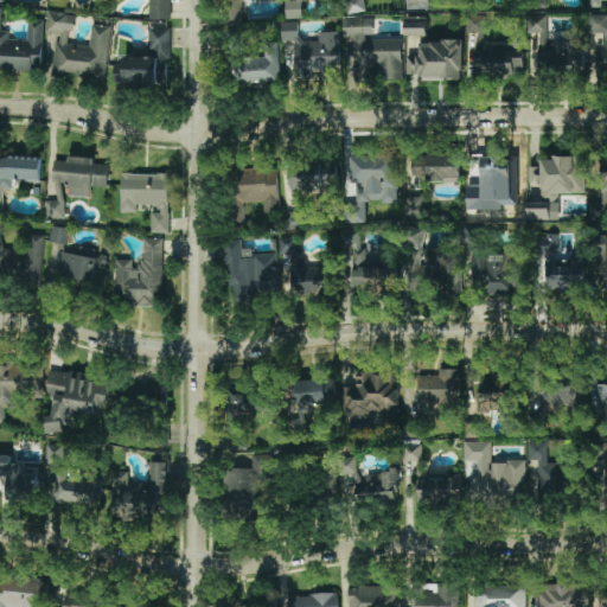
[(149,0),(149,18),(171,19),(171,0),(149,0)]
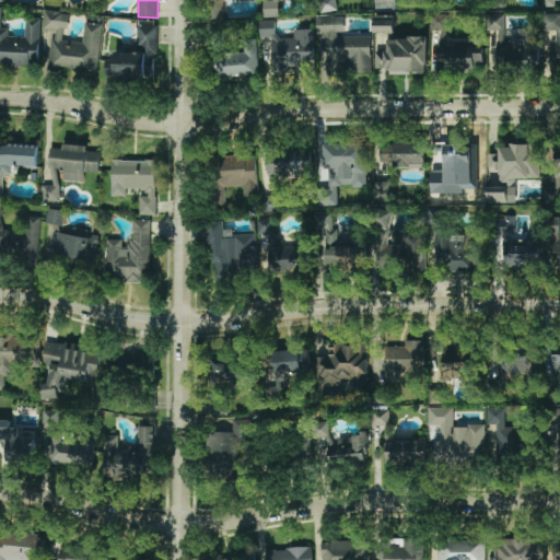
[(263,0),(264,16),(279,16),(279,0),(263,0)]
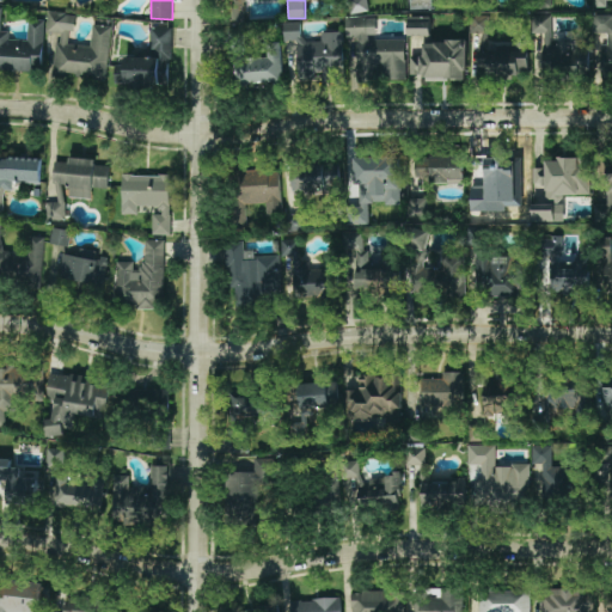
[(347,0),(349,13),(368,11),(366,0),(347,0)]
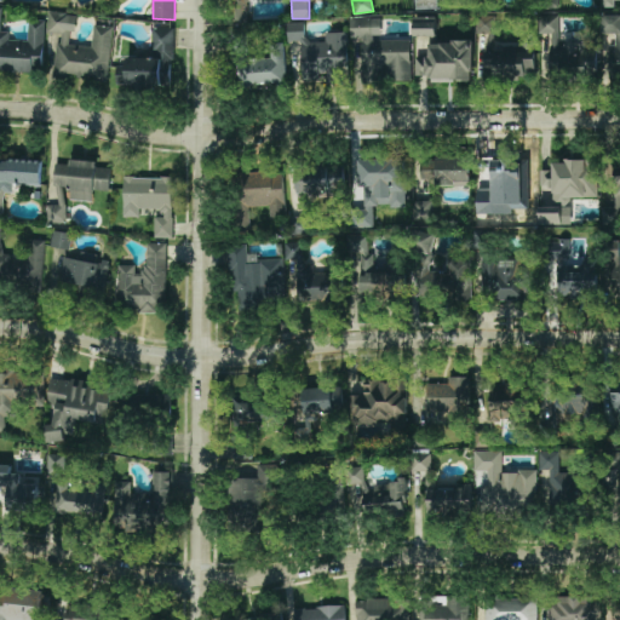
[(0,72),(42,73),(45,22),(28,21),(28,40),(9,40),(9,32),(0,32),(1,6),(0,6),(0,72)]
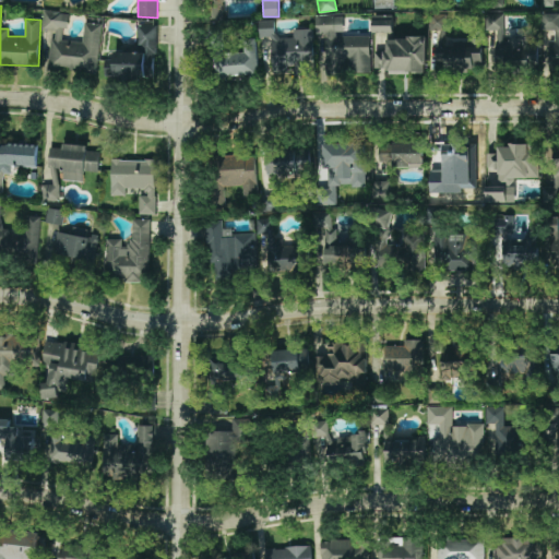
[(49,67),(98,70),(100,23),(84,22),(83,42),(61,40),(62,28),(69,28),(70,12),(44,11),(43,30),(51,30),(49,67)]
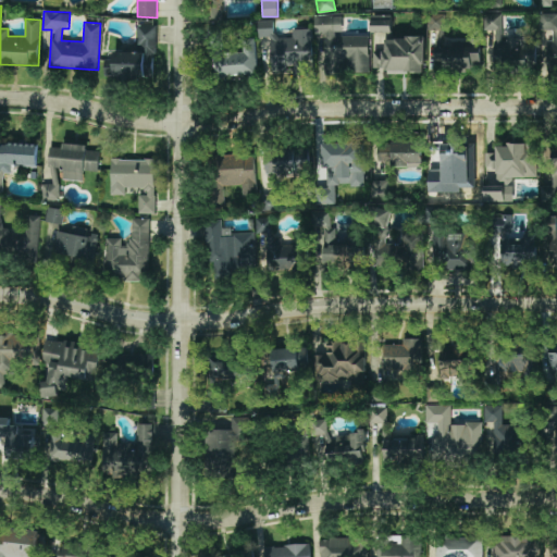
[(444,29),(444,14),(429,13),(429,28),(444,29)]
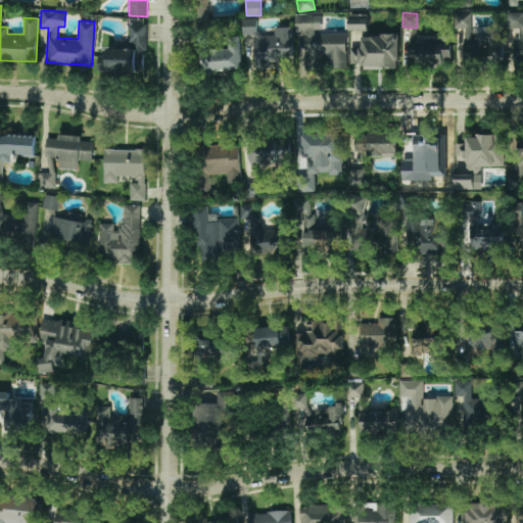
[(514,62),(522,62),(522,12),(507,12),(508,29),(520,28),(520,38),(513,38),(514,62)]
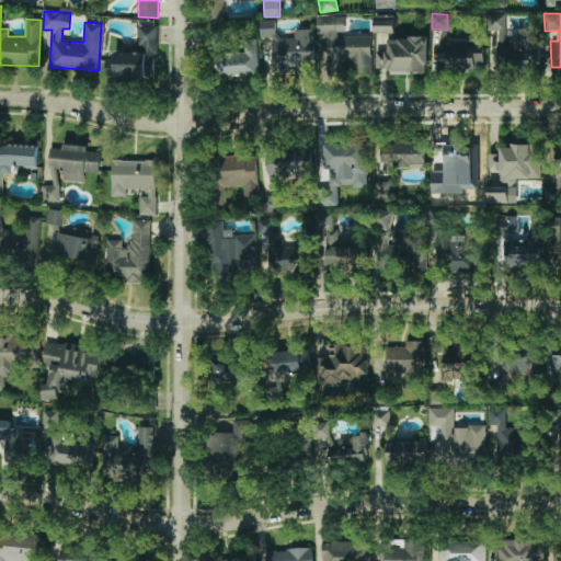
[(395,32),(395,14),(374,15),(375,33),(395,32)]
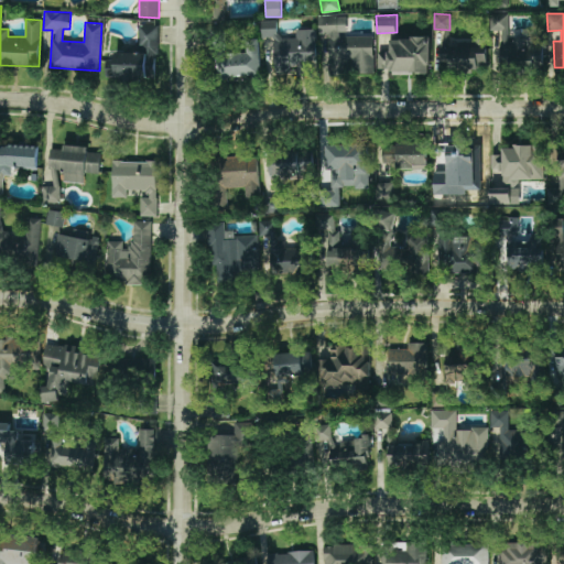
[(318,32),(346,33),(346,17),(318,15),(318,32)]
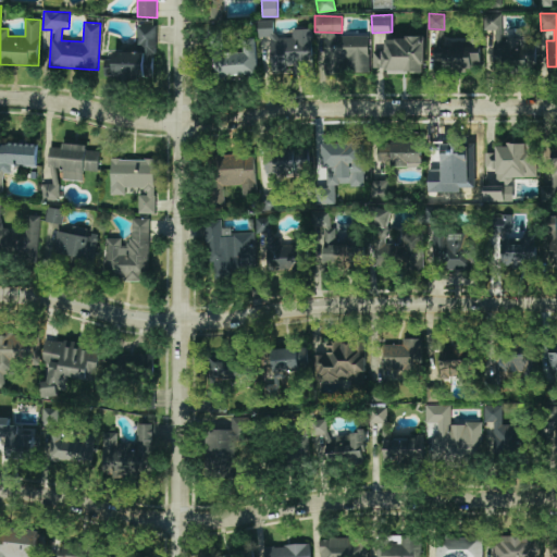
[(493,66),(534,65),(533,38),(503,39),(502,17),(489,17),(489,32),(493,32),(493,66)]
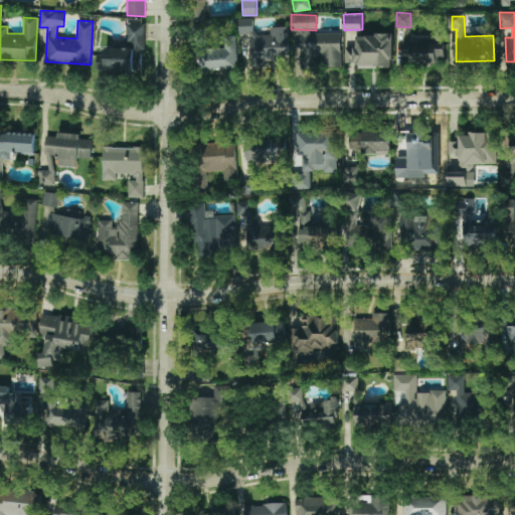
[(249,33),(250,66),(289,66),(288,26),(270,27),(270,34),(252,34),(252,18),(238,18),(238,34),(249,33)]
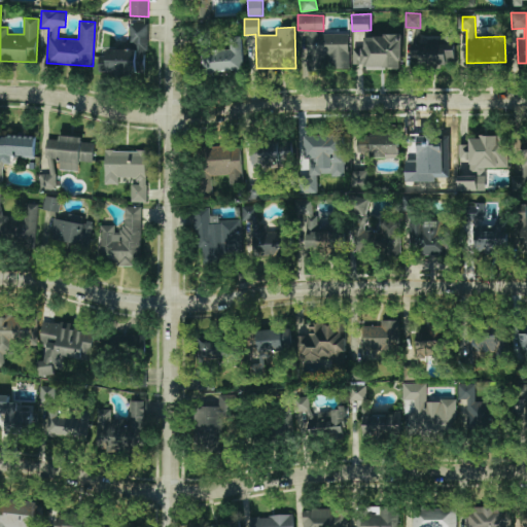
[(146,73),(147,24),(129,23),(129,49),(108,48),(107,72),(146,73)]
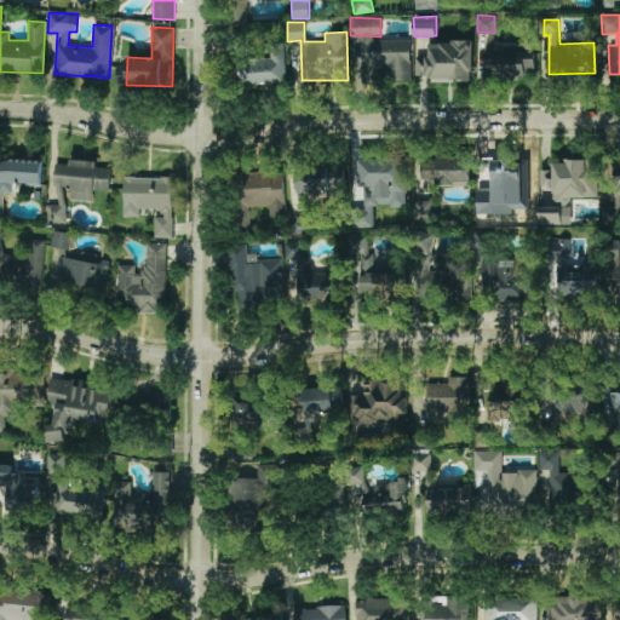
[(411,80),(411,38),(361,39),(361,82),(380,82),(380,64),(389,64),(390,80),(411,80)]
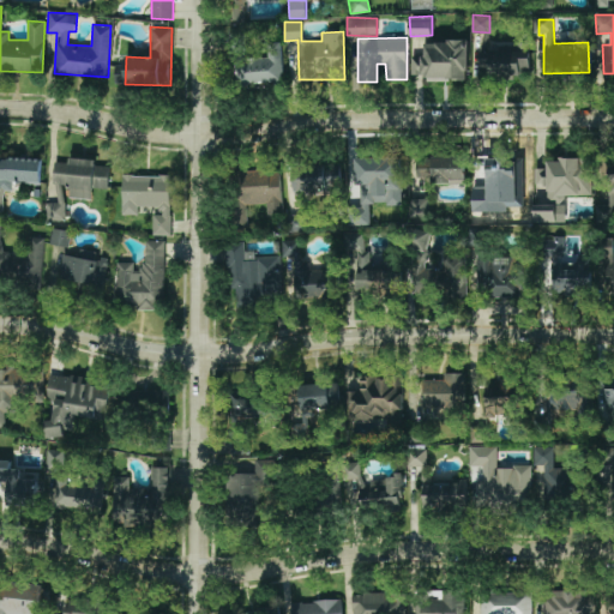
[(282,82),(281,42),(263,43),(264,56),(246,56),(245,41),(232,42),(233,84),(282,82)]
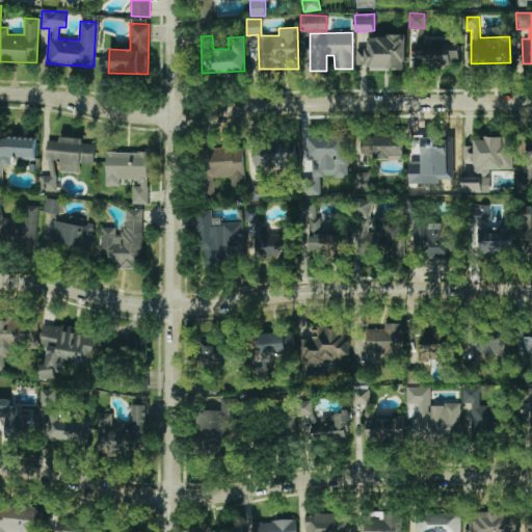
[(356,49),(356,64),(369,64),(369,71),(405,70),(405,35),(368,35),(368,49),(356,49)]
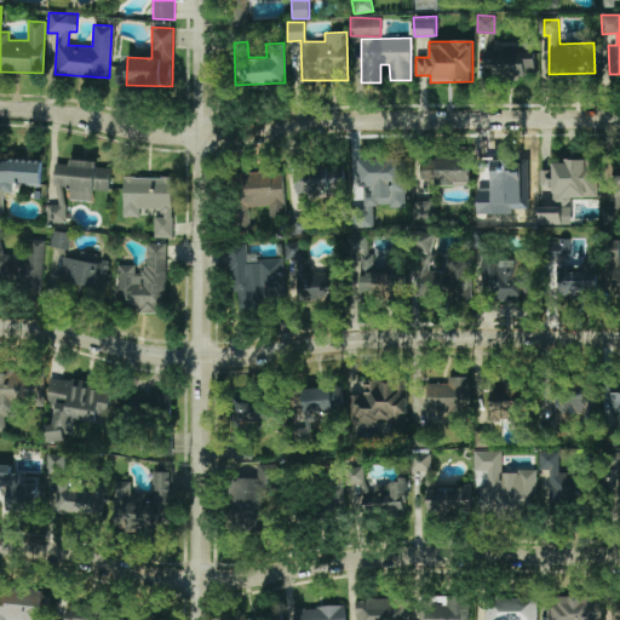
[(535,75),(534,51),(483,52),(483,76),(535,75)]
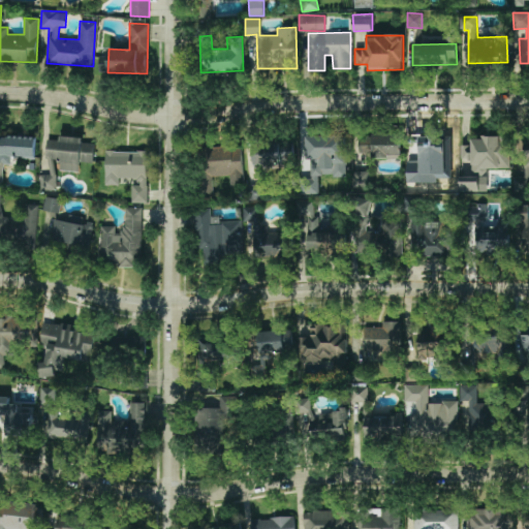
[(107,49),(97,49),(96,71),(106,71),(107,49)]
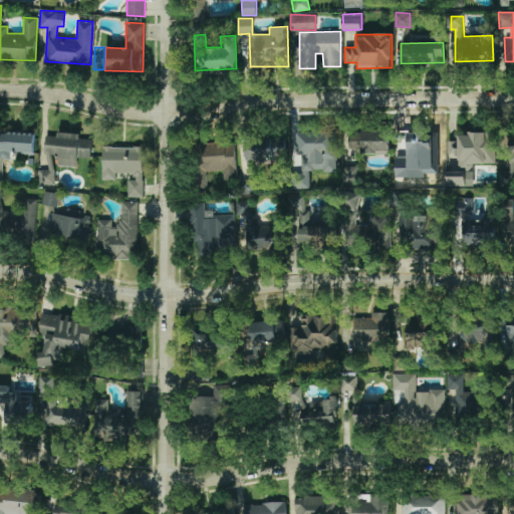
[(390,152),(390,132),(349,131),(348,151),(390,152)]
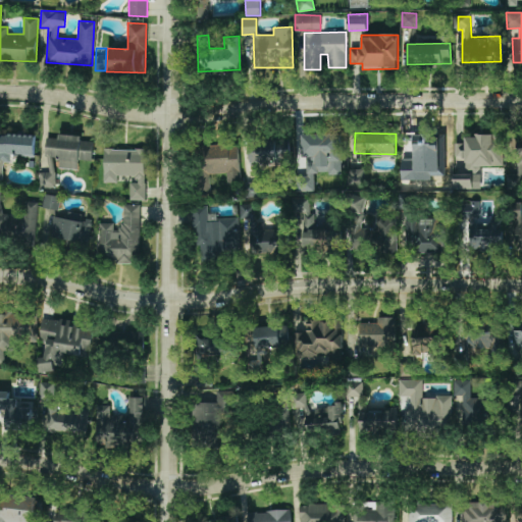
[(36,136),(0,134),(0,180),(2,181),(3,162),(11,163),(12,154),(35,156),(36,136)]
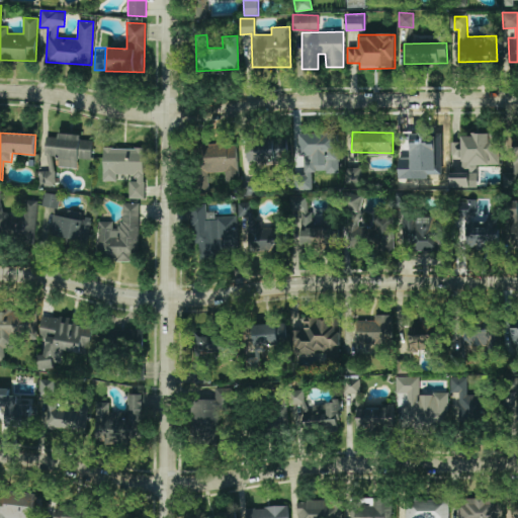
[(58,167),(78,168),(78,159),(91,159),(92,140),(80,140),(81,134),(59,133),(58,167)]
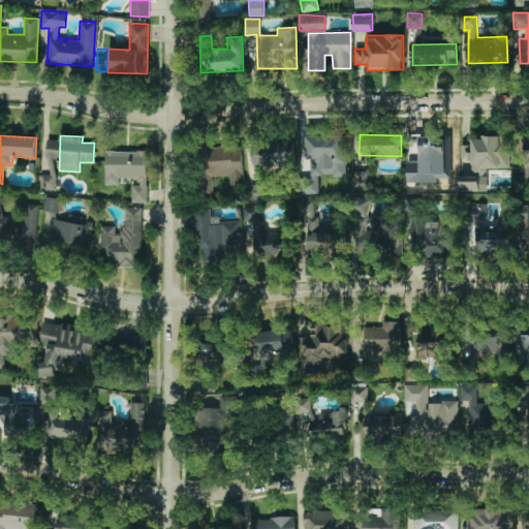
[(346,176),(346,135),(307,135),(307,173),(300,173),(300,193),(318,193),(318,176),(346,176)]
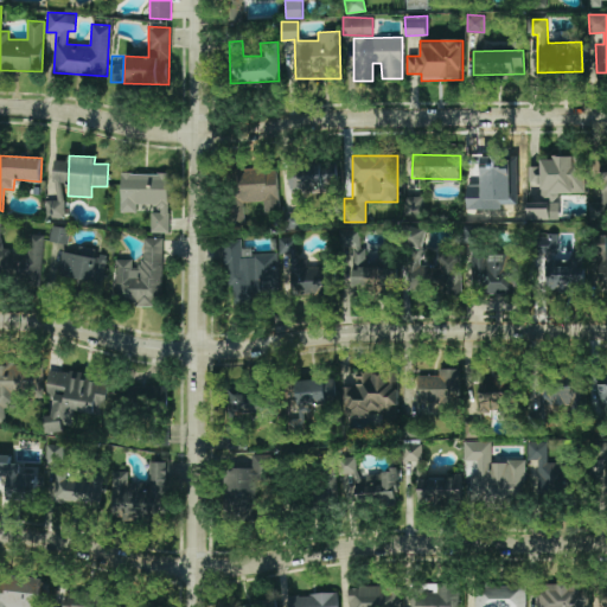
[(585,193),(583,157),(541,157),(541,166),(529,166),(529,181),(541,181),(541,198),(557,198),(557,193),(585,193)]
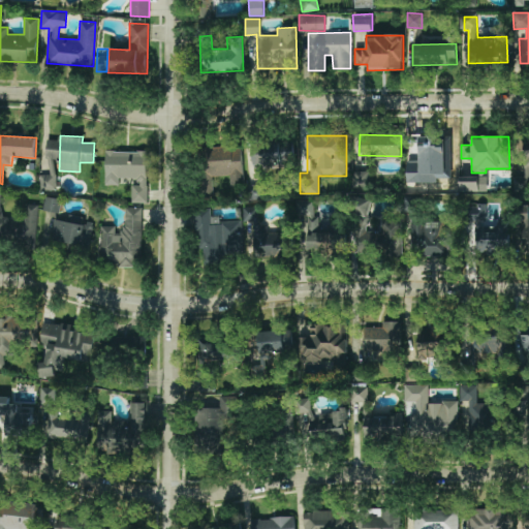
[(50,159),(50,175),(56,175),(56,167),(59,167),(59,138),(47,138),(47,159),(50,159)]
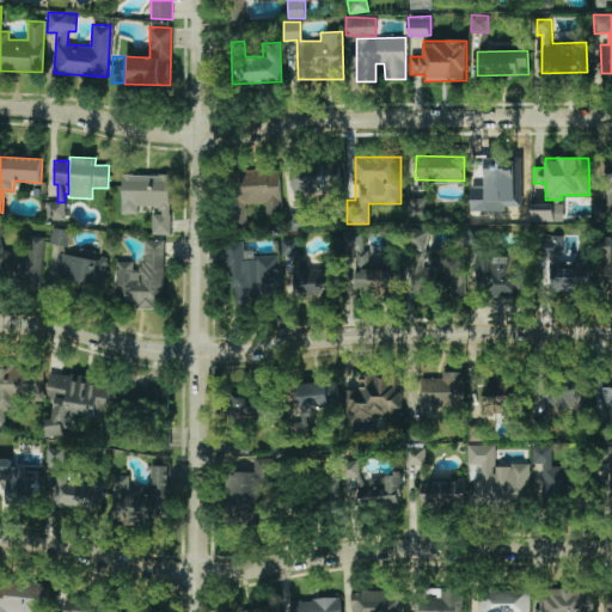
[(340,193),(340,163),(292,164),(292,194),(340,193)]
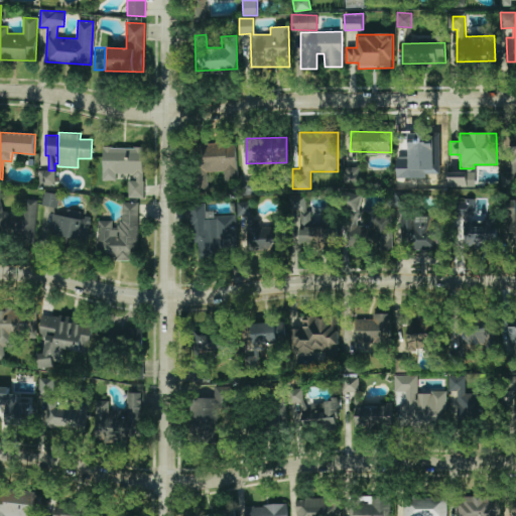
[(201,143),(202,171),(224,171),(225,178),(237,178),(236,143),(201,143)]
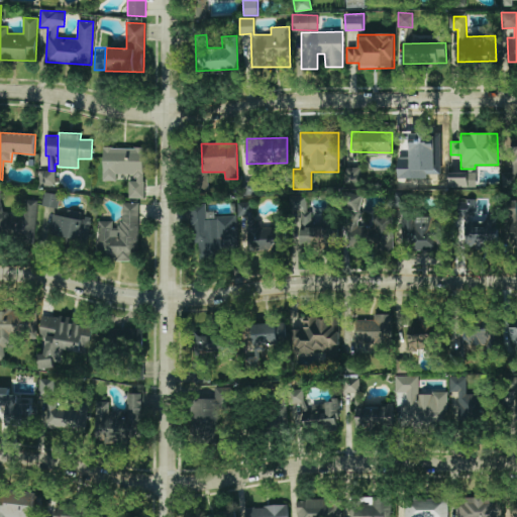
[(143,198),(144,148),(103,146),(102,181),(116,181),(116,174),(134,174),(134,181),(128,181),(128,198),(143,198)]
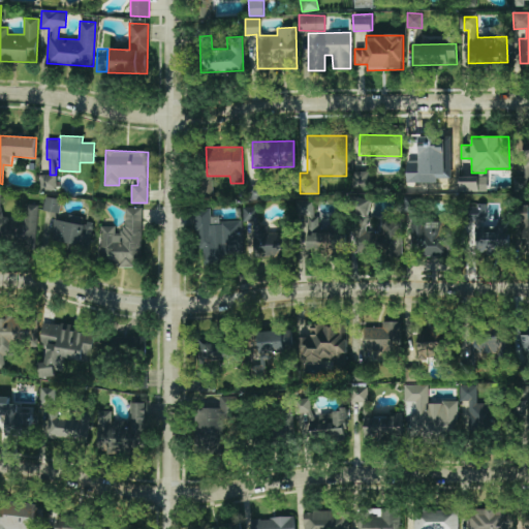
[(367,186),(366,172),(354,172),(355,187),(367,186)]
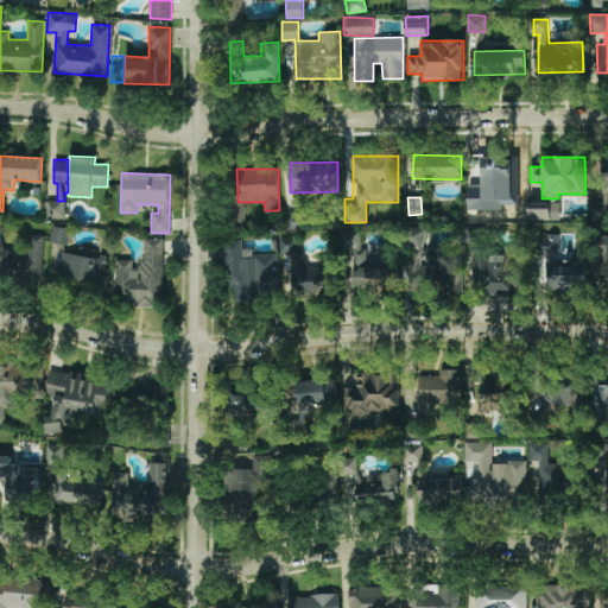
[(45,202),(46,219),(64,217),(64,201),(45,202)]
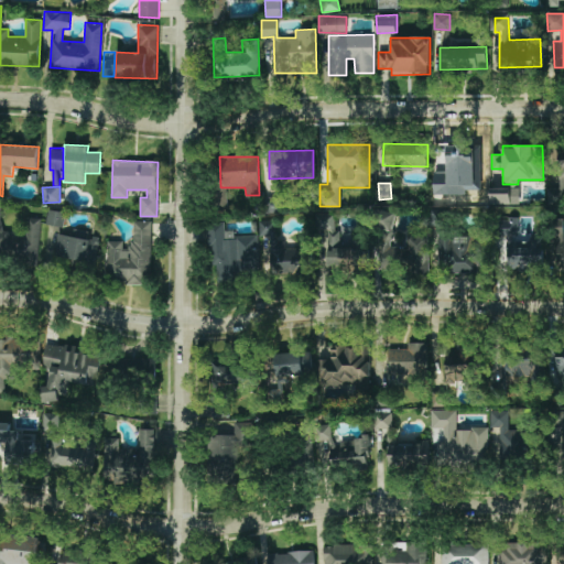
[(490,203),(519,204),(519,188),(490,187),(490,203)]
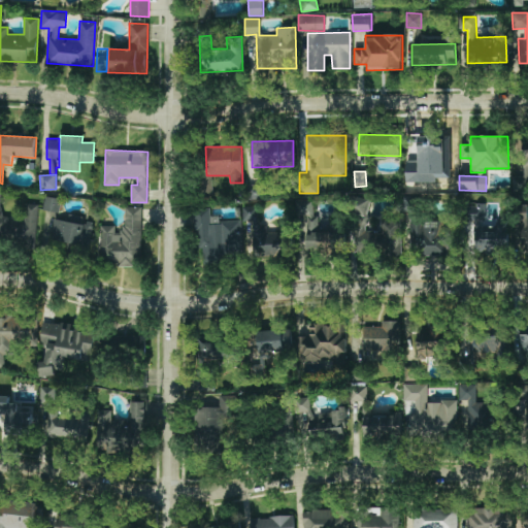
[(248,185),(248,200),(261,200),(261,185),(248,185)]
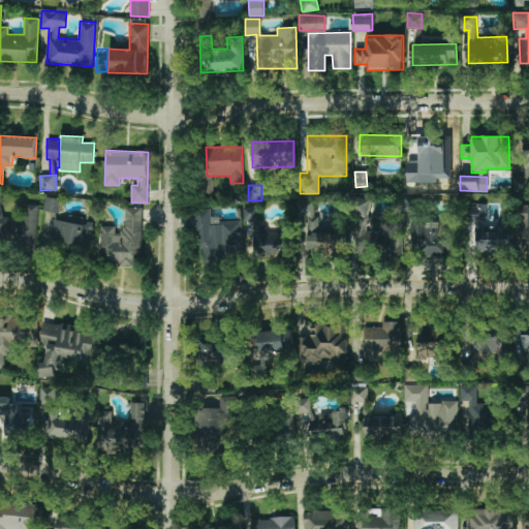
[(59,213),(61,198),(45,196),(43,211),(59,213)]
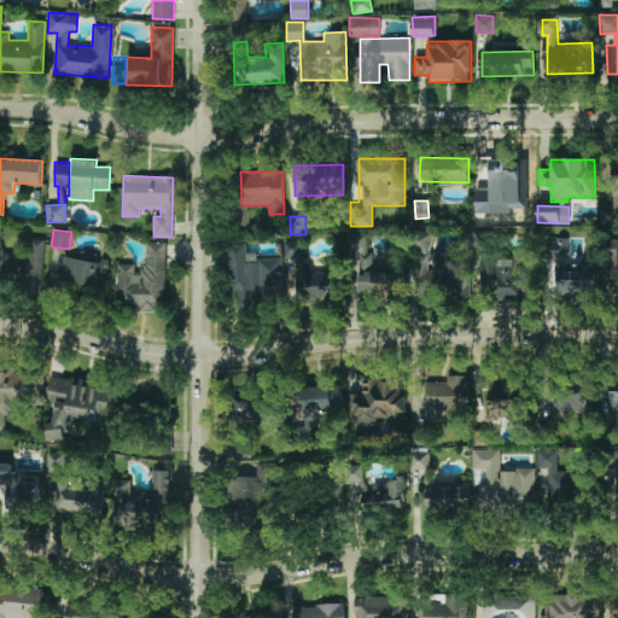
[(432,234),(419,231),(415,250),(429,252),(432,234)]
